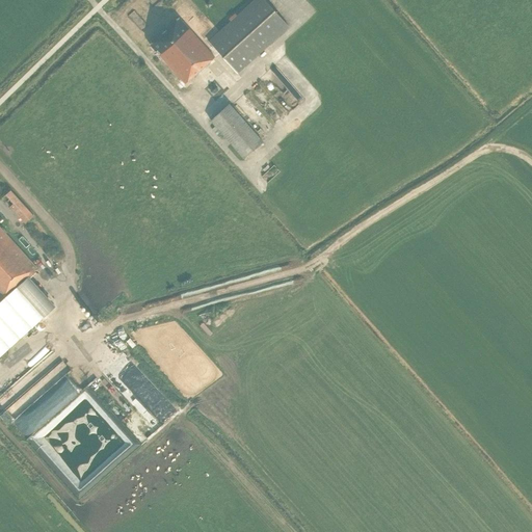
[(239,72),(290,26),(266,0),(254,0),(210,40),(239,72)]
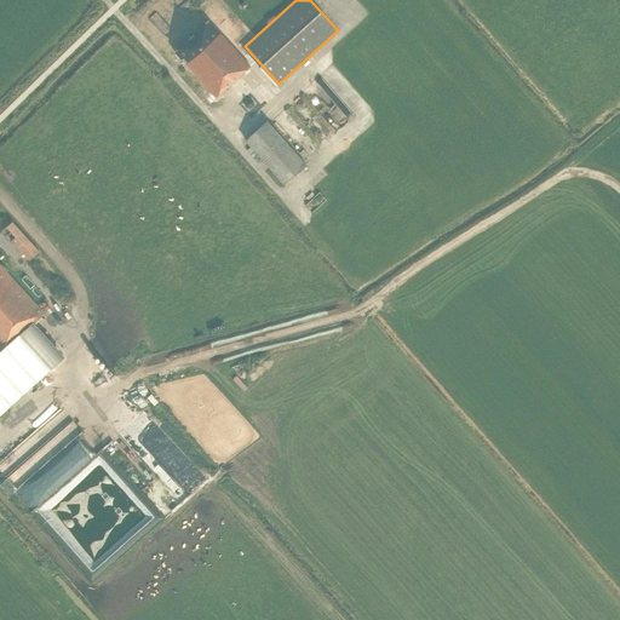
[(241,57),(208,21),(174,51),(183,61),(184,58),(187,61),(184,62),(217,97),(250,67),(251,69),(258,63),(247,52),(241,57)]
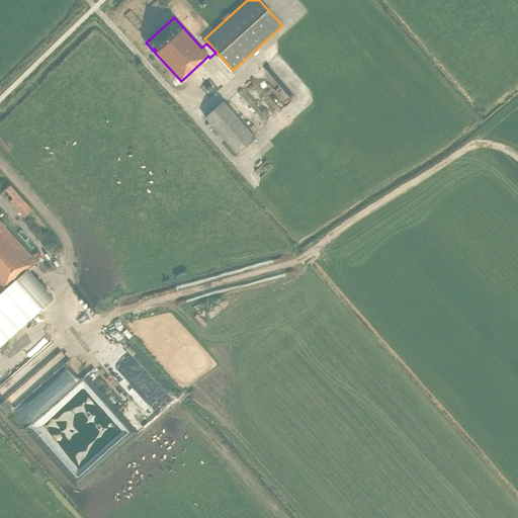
[(238,154),(256,138),(224,101),(205,117),(238,154)]
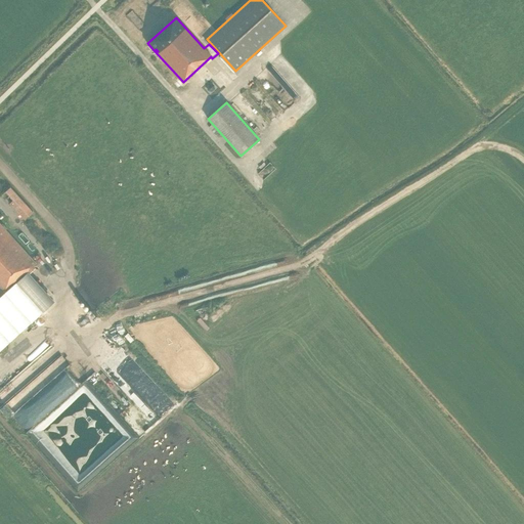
[(274,159),(263,169),(268,175),(279,164),(274,159)]
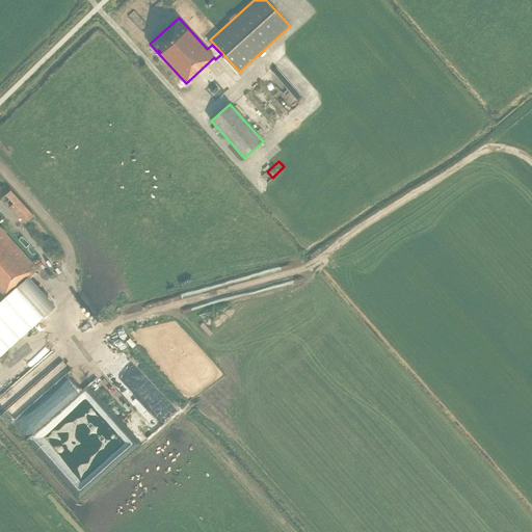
[(12,203),(9,206),(24,221),(33,213),(10,187),(4,192),(12,203)]
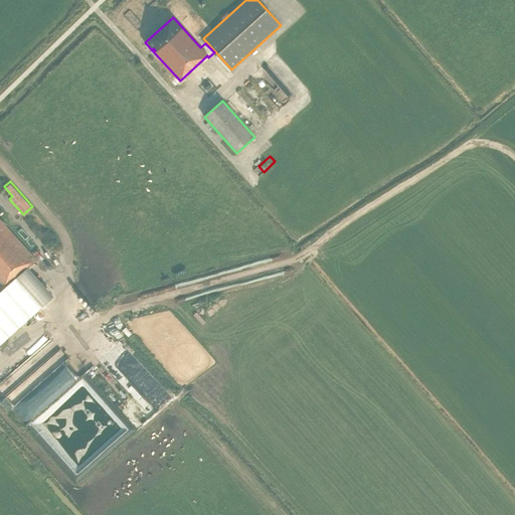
[(0,343),(50,298),(25,271),(36,261),(0,220),(0,343)]
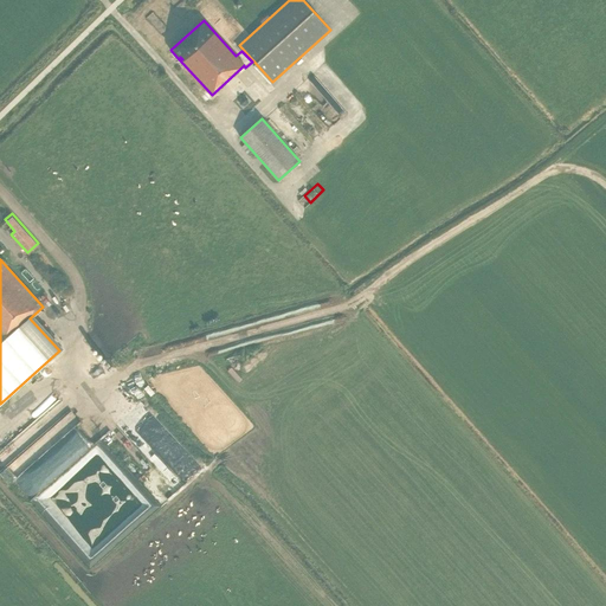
[(327,300),(336,294),(333,288),(323,294),(327,300)]
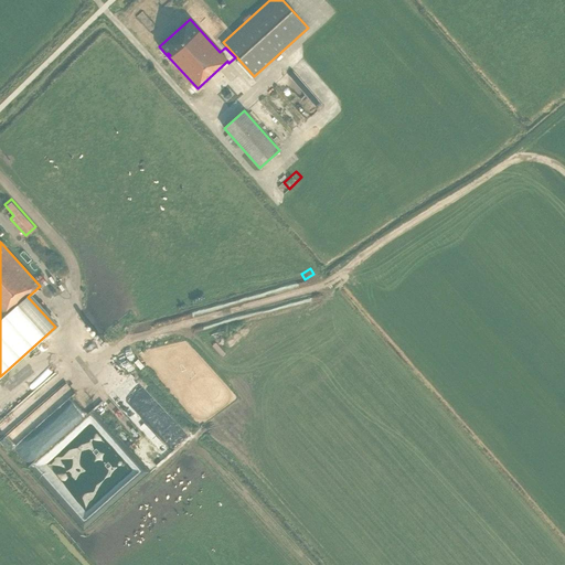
[(49,374),(60,365),(57,362),(45,370),(49,374)]
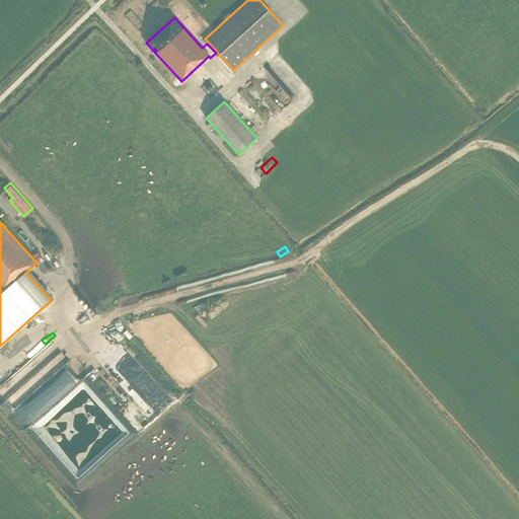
[(97,351),(102,359),(121,345),(116,338),(97,351)]
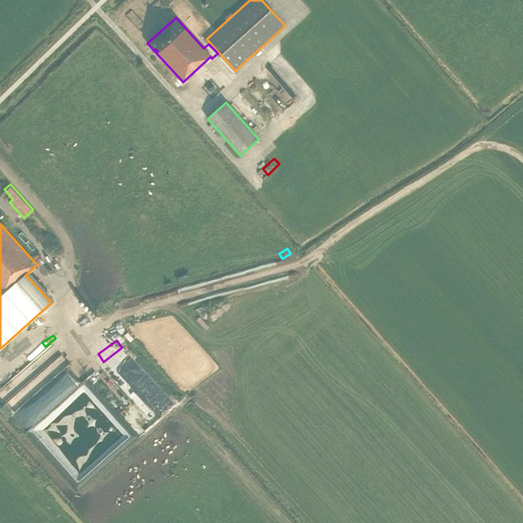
[(44,352),(36,342),(18,357),(27,367),(44,352)]
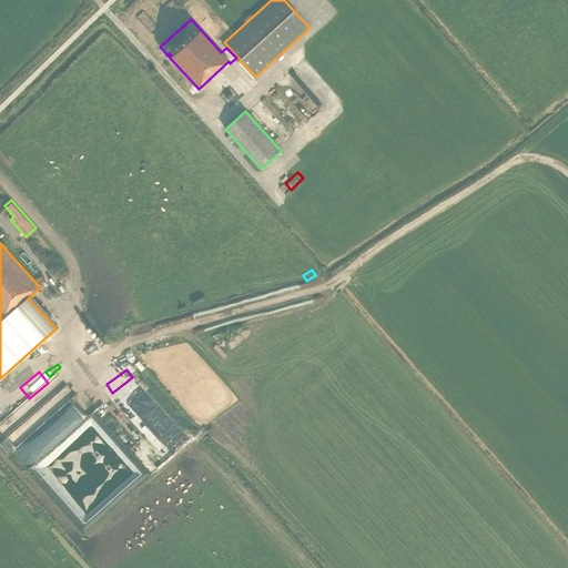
[(18,452),(30,466),(33,459),(84,417),(91,394),(79,391),(66,402),(69,393),(75,387),(71,381),(30,414),(32,407),(21,404),(14,411),(24,414),(21,425),(6,437),(4,439),(13,449),(18,452)]
